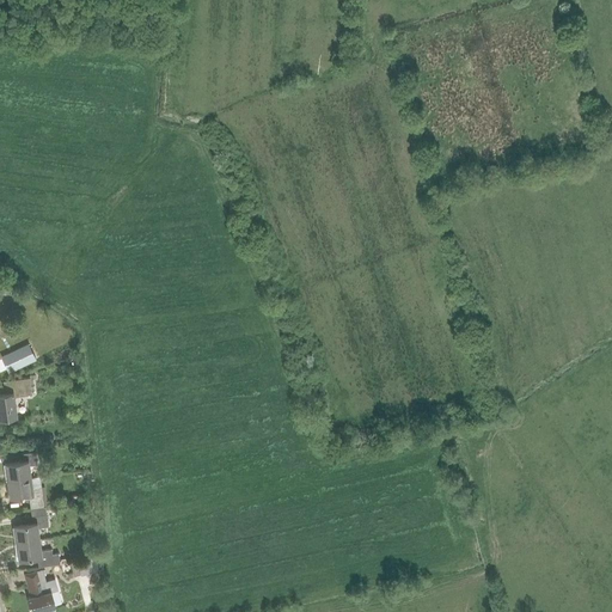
[(8,372),(36,360),(29,344),(1,356),(8,372)]
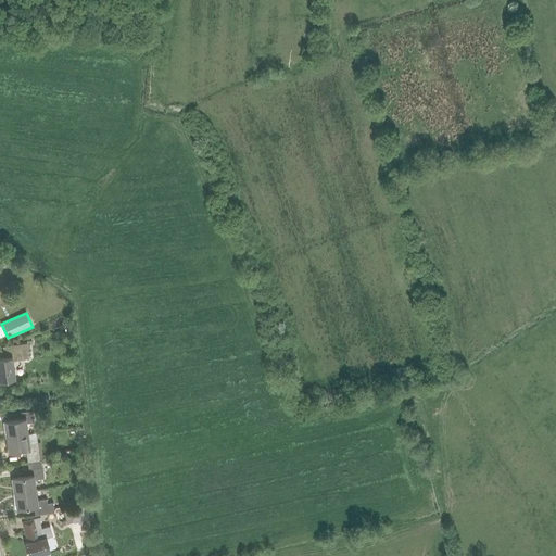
[(27,343),(21,343),(7,345),(9,356),(0,357),(0,379),(14,378),(12,361),(29,358),(27,343)]
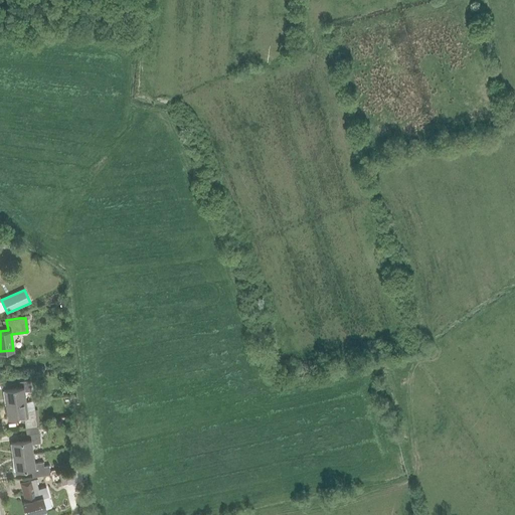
[(6,404),(25,401),(23,392),(31,391),(29,380),(19,382),(20,388),(4,390),(6,404)]
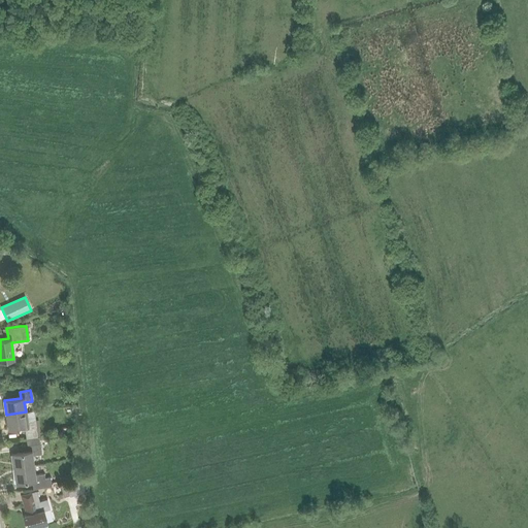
[(26,438),(37,437),(35,421),(27,422),(26,411),(6,415),(7,429),(25,427),(26,438)]
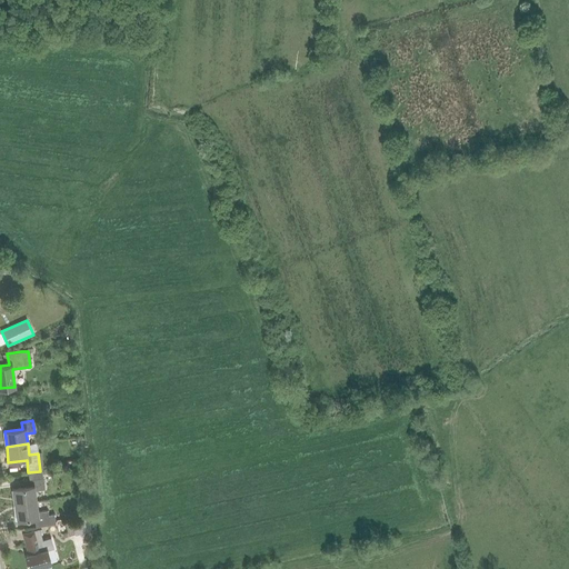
[(15,505),(36,501),(35,491),(45,489),(42,471),(40,471),(28,472),(30,486),(12,489),(15,505)]
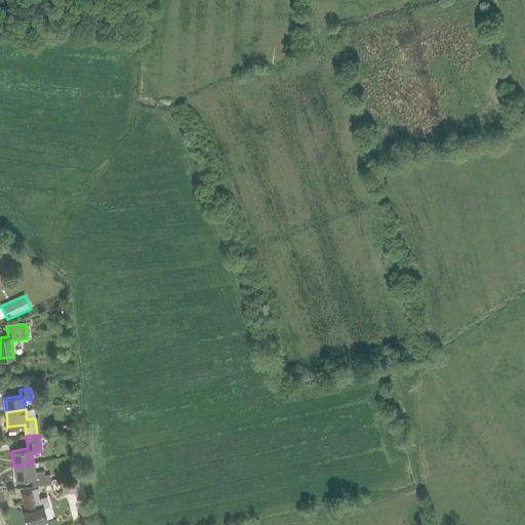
[(51,482),(50,475),(44,476),(44,472),(34,473),(33,462),(13,466),(15,480),(32,478),(33,484),(33,486),(51,484),(51,482)]
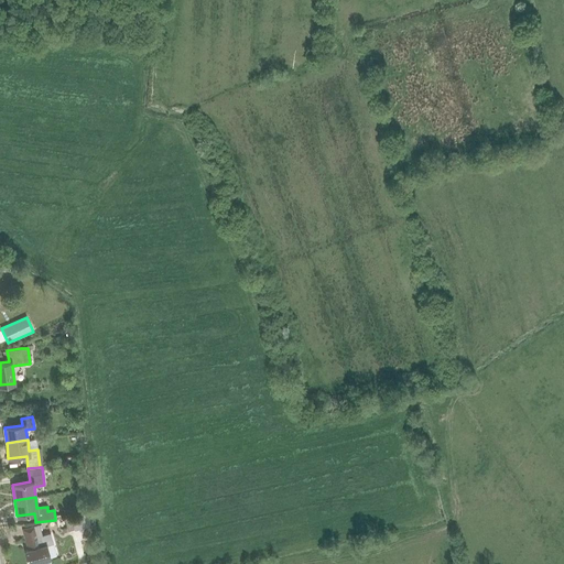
[(83,516),(77,518),(80,529),(86,527),(83,516)]
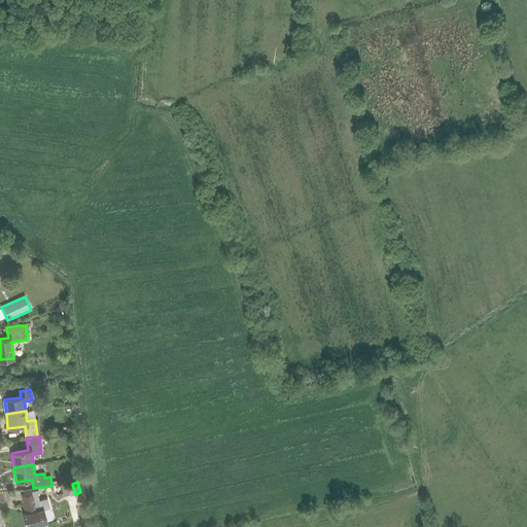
[(44,497),(59,502),(63,492),(48,487),(44,497)]
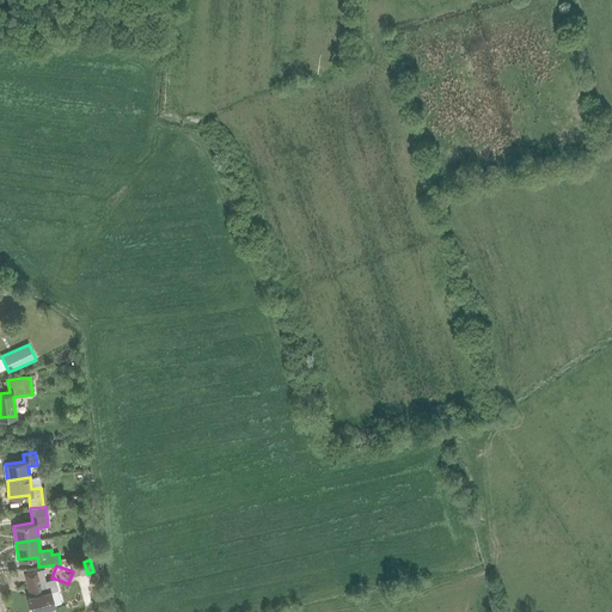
[(31,611),(34,611),(55,606),(50,591),(57,589),(54,579),(44,582),(42,576),(44,576),(42,569),(24,574),(31,597),(28,597),(31,611)]
